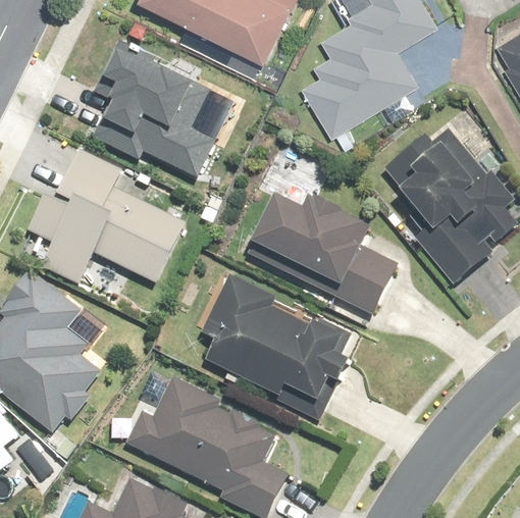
[(141,0),(262,59),(291,0),(141,0)]
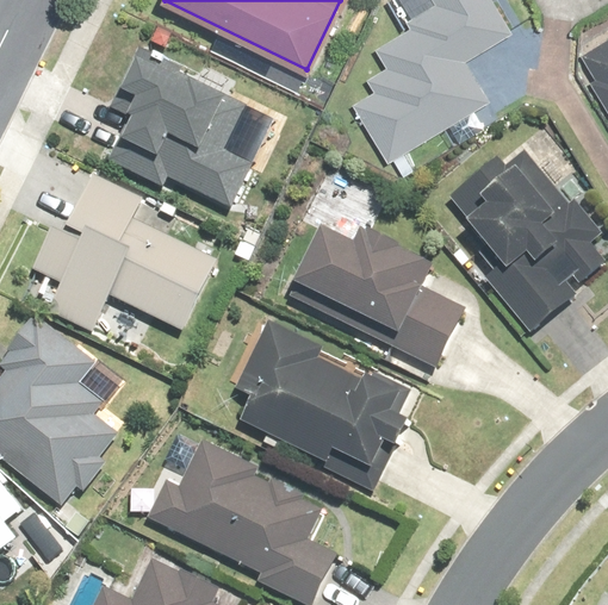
[(467,60),(513,31),(494,0),(433,0),(407,18),(411,24),(376,47),(388,66),(370,78),(377,88),(354,101),(389,156),(489,93),(467,60)]
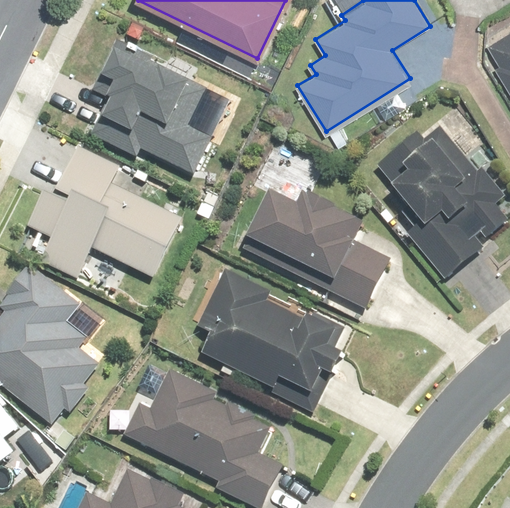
[(509,25),(475,46),(509,105),(509,25)]
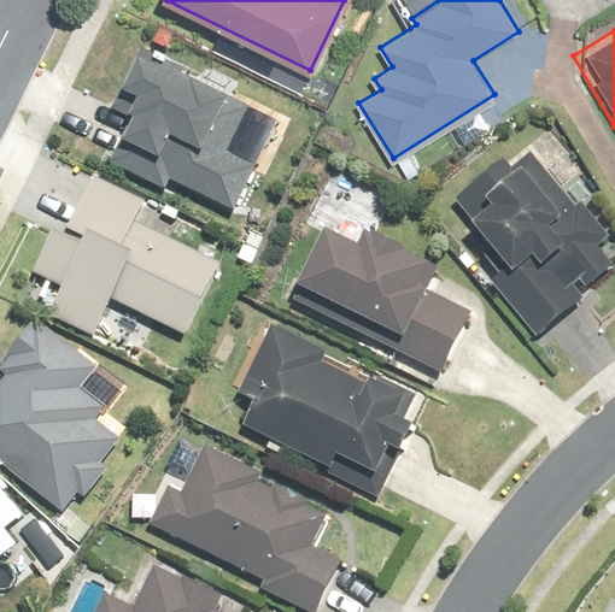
[(165,189),(171,177),(233,209),(263,148),(235,134),(250,106),(159,62),(154,70),(133,59),(117,90),(132,98),(123,115),(130,118),(118,142),(139,153),(129,172),(165,189)]
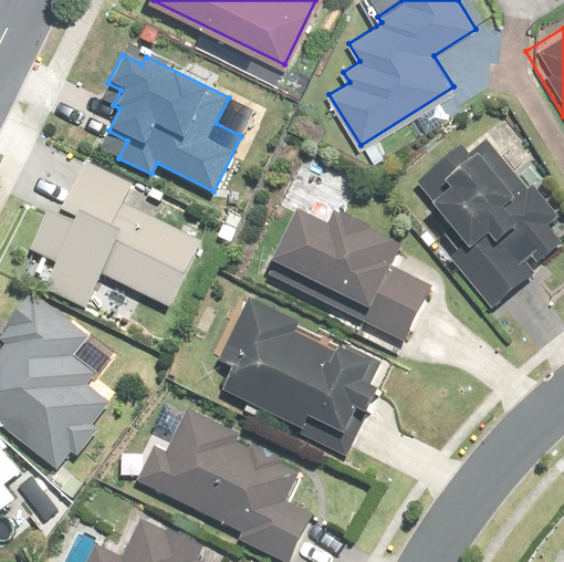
[(528,188),(487,141),(468,156),(459,145),(417,181),(432,199),(428,204),(465,248),(450,259),(491,308),(534,270),(532,267),(563,241),(563,239),(549,224),(561,212),(535,181),(528,188)]
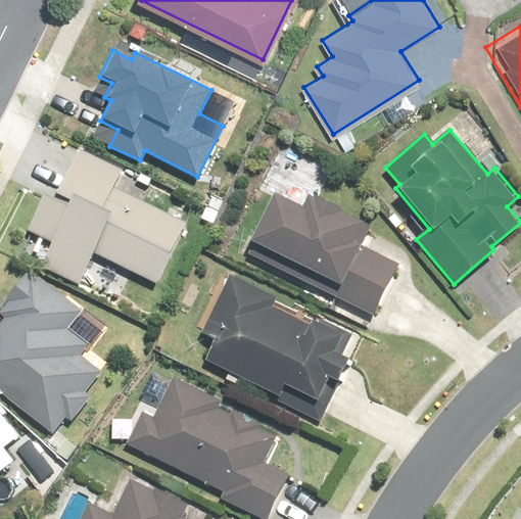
[(77,284),(94,251),(155,283),(191,214),(121,178),(124,171),(80,149),(55,197),(44,192),(26,228),(53,241),(41,266),(77,284)]
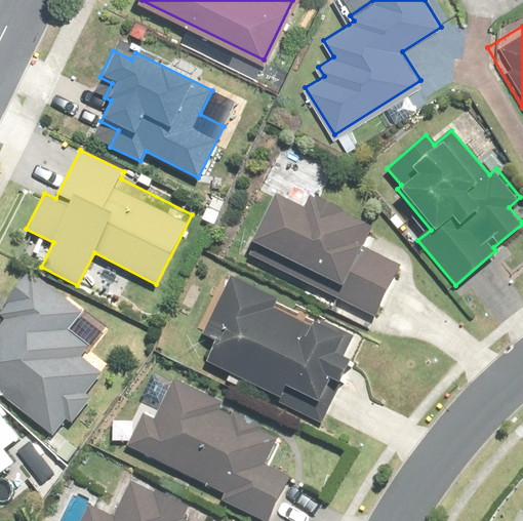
[(273,197),(250,243),(330,283),(326,290),(373,314),(398,264),(361,245),(370,229),(308,198),(302,211),(273,197)]
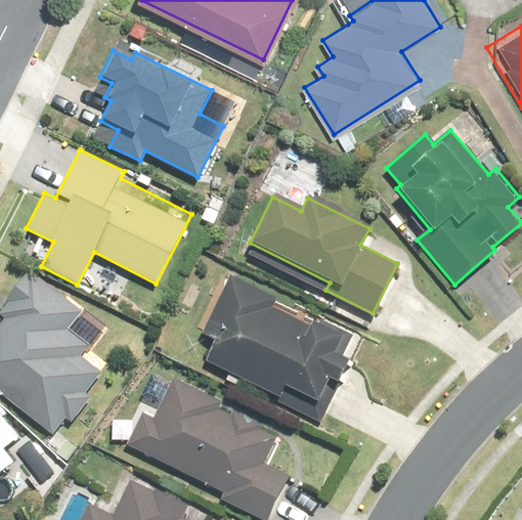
[(279,396),(324,417),(364,333),(324,313),(319,323),(275,303),(280,293),(231,269),(204,328),(217,334),(207,356),(281,391),(279,396)]
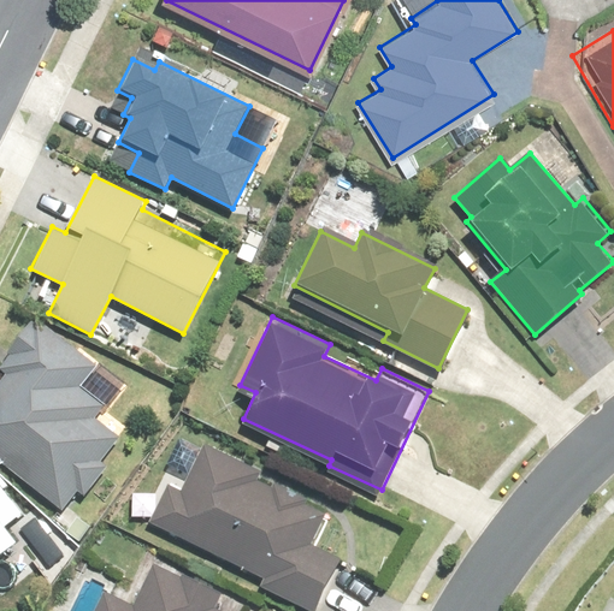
[(0,458),(62,508),(77,487),(83,492),(107,462),(99,455),(127,420),(111,408),(130,383),(101,359),(95,366),(34,318),(7,351),(11,354),(1,366),(7,372),(0,379),(0,458)]
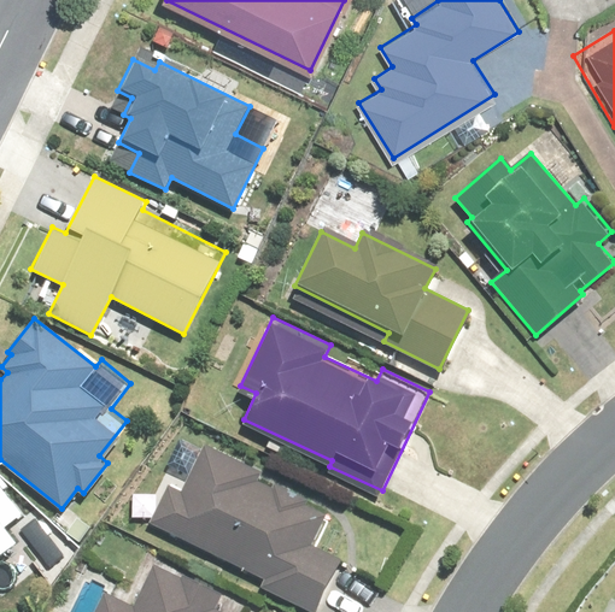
[(168,484),(148,521),(263,578),(259,586),(312,611),(314,611),(341,557),(312,542),(327,513),(309,505),(311,500),(262,475),(263,471),(208,443),(183,492),(168,484)]
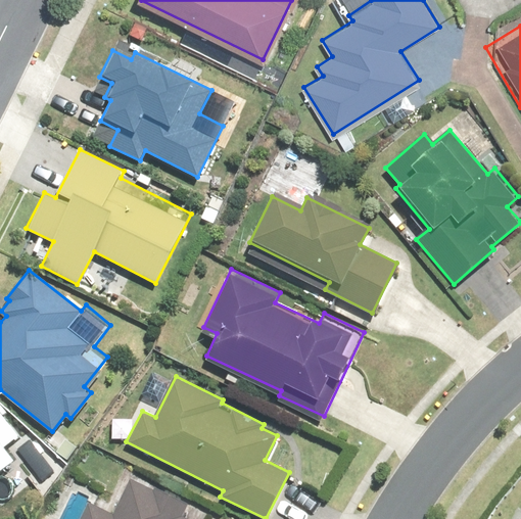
[(0,470),(14,459),(0,439),(0,470)]
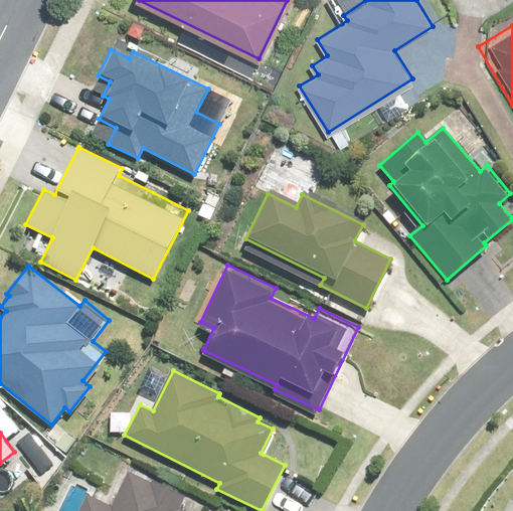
[(186,510),(180,508),(186,496),(131,469),(113,507),(86,494),(76,510),(186,510)]
